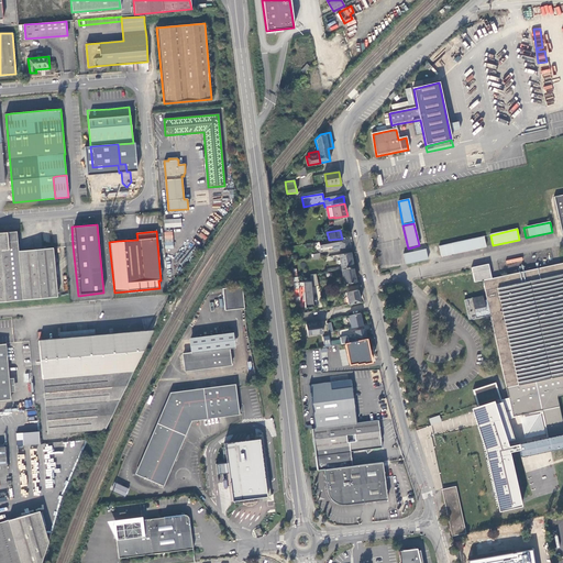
[(173,231),(164,232),(165,249),(174,249),(173,231)]
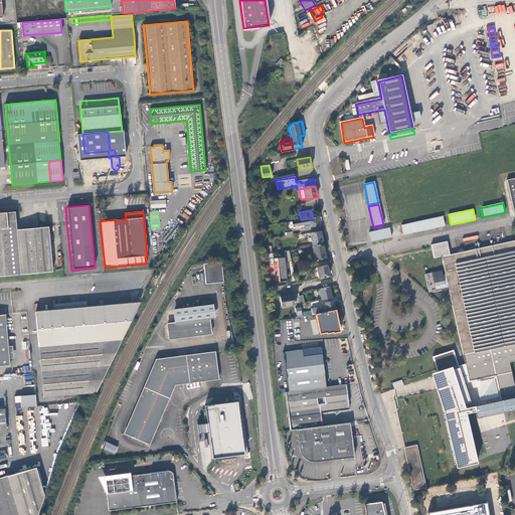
[(0,276),(38,273),(34,227),(16,229),(15,212),(1,213),(0,212),(0,276)]
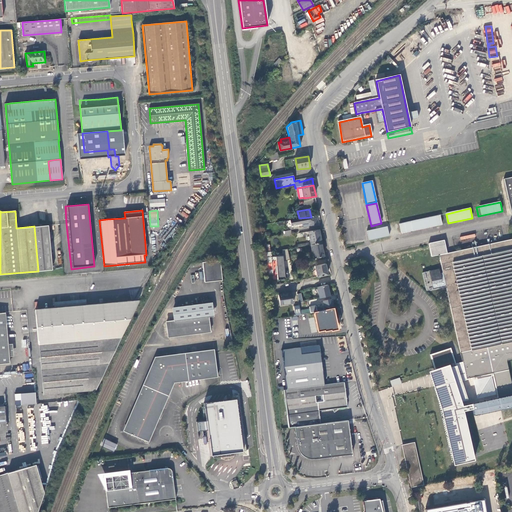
[(398,225),(401,234),(442,225),(440,215),(398,225)]
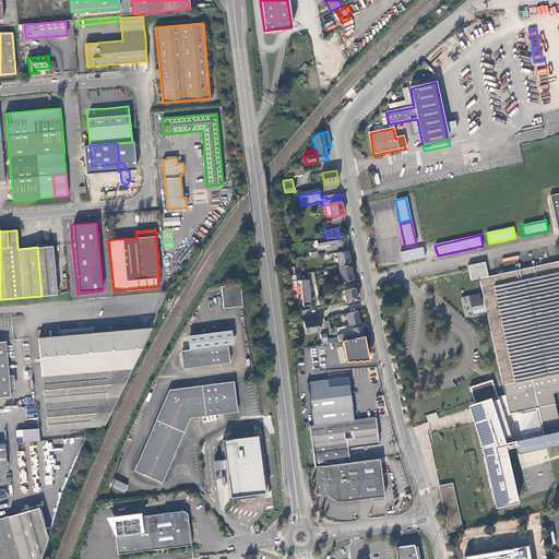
[(326,238),(318,240),(317,240),(318,247),(319,246),(331,245),(331,249),(340,247),(347,246),(345,236),(340,237),(326,238)]
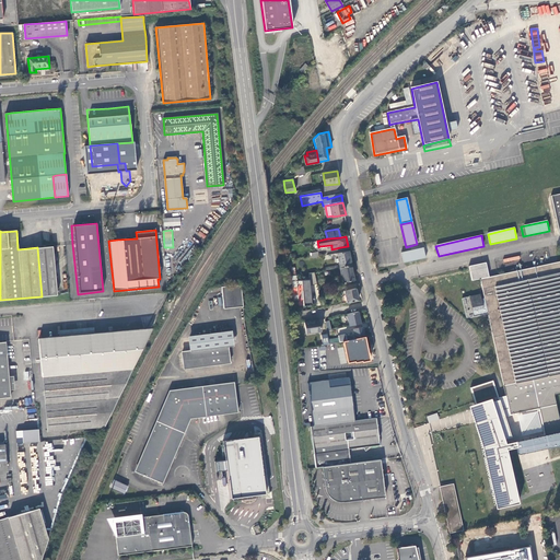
[(37,247),(42,296),(57,295),(53,246),(37,247)]
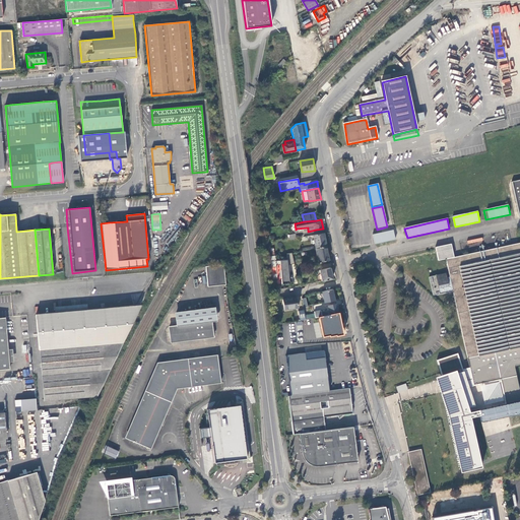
[(393,231),(372,236),(374,245),(395,241),(393,231)]
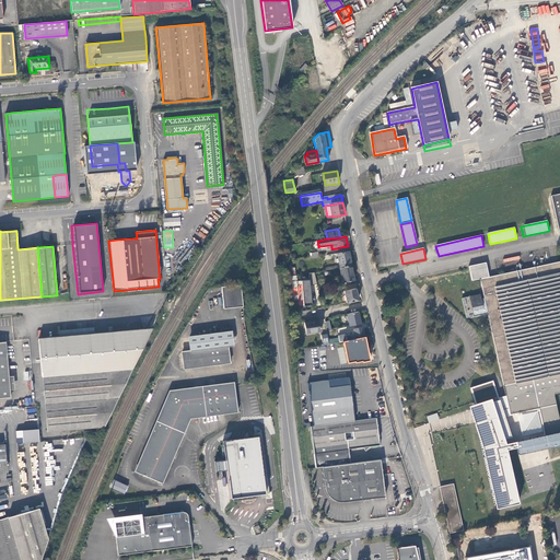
[(324,268),(324,271),(340,268),(352,267),(349,252),(337,254),(338,258),(337,259),(337,263),(339,263),(339,266),(324,268)]
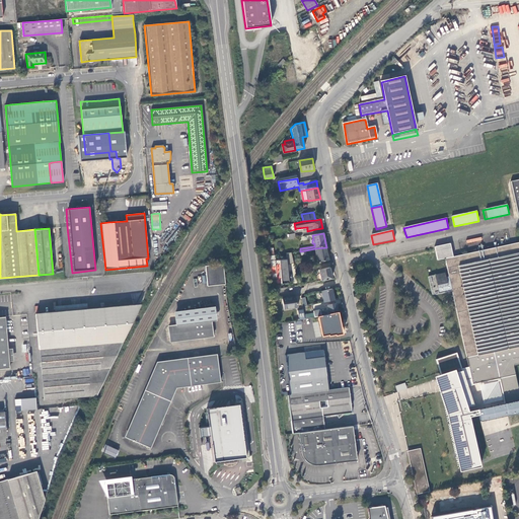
[(446,278),(445,273),(429,276),(432,294),(447,291),(450,291),(452,290),(468,366),(461,368),(457,352),(436,359),(441,373),(434,375),(439,390),(446,415),(458,470),(479,465),(468,416),(478,414),(479,421),(518,412),(518,242),(515,243),(454,256),(453,256),(450,244),(435,247),(437,261),(445,260),(445,258),(449,276),(446,278)]
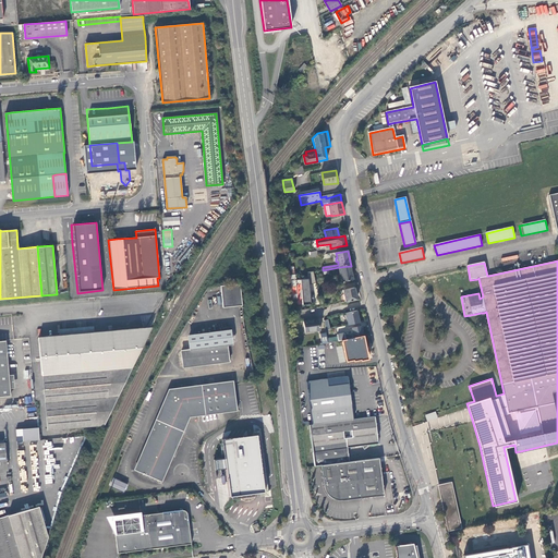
[(351,266),(339,267),(342,281),(353,279),(351,266)]
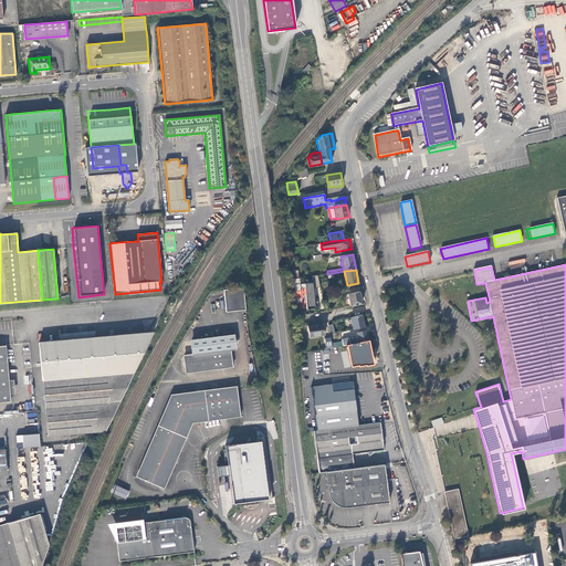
[(300,279),(294,280),(295,292),(301,292),(302,305),(307,304),(307,310),(315,308),(313,289),(321,287),(318,275),(312,276),(312,283),(301,284),(300,279)]
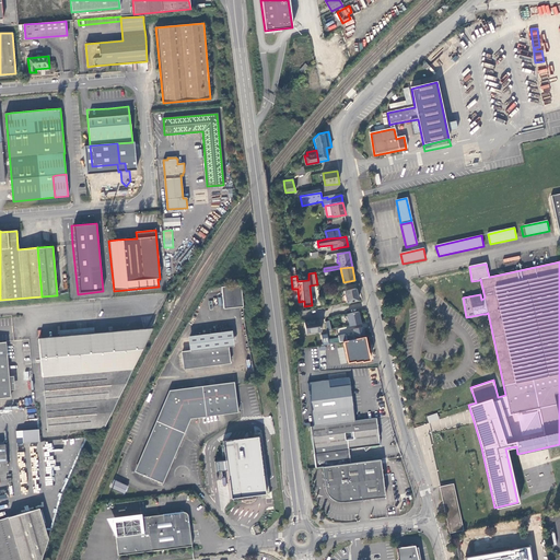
[(240,284),(221,288),(223,308),(242,306),(240,284)]
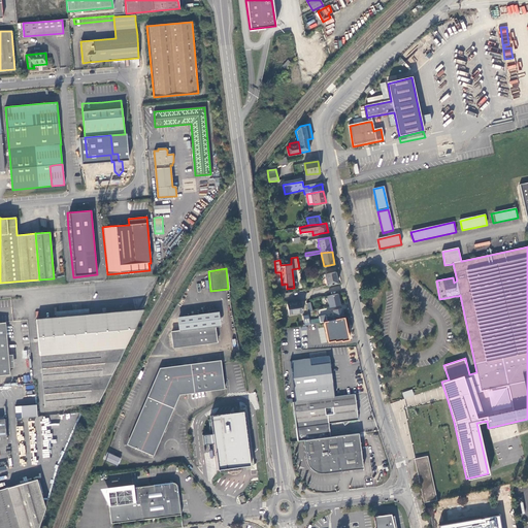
[(338,284),(336,272),(325,275),(327,286),(338,284)]
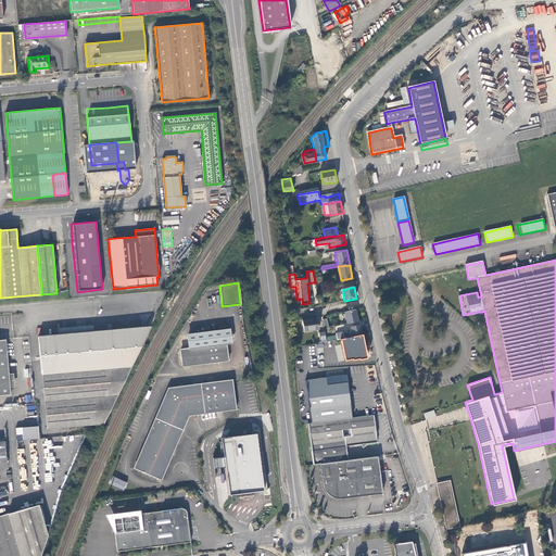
[(344,313),(346,325),(358,321),(355,310),(344,313)]
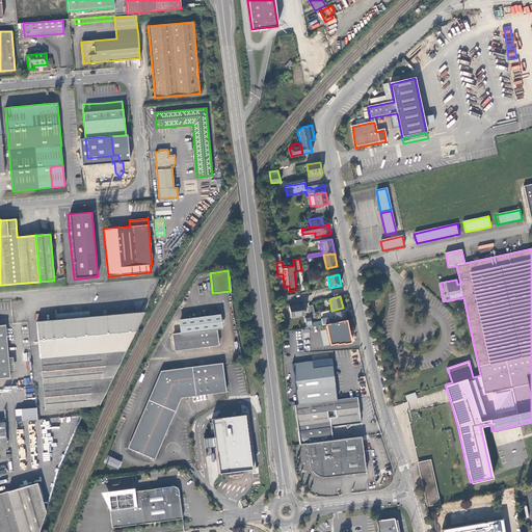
[(302,304),(289,307),(291,318),(304,316),(302,304)]
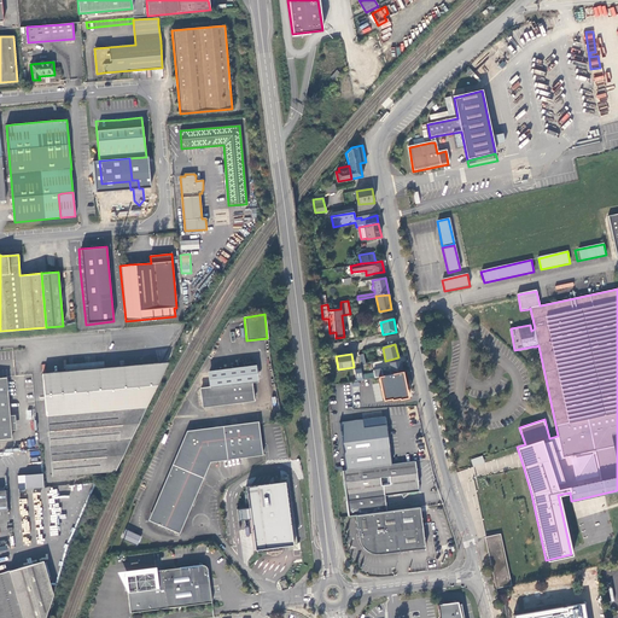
[(65,372),(104,368),(104,361),(65,365),(65,372)]
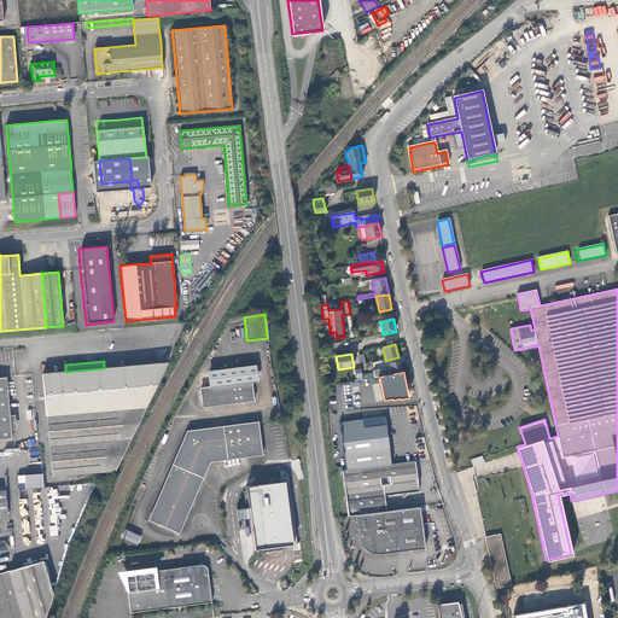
[(392,373),(402,372),(400,361),(390,363),(392,373)]
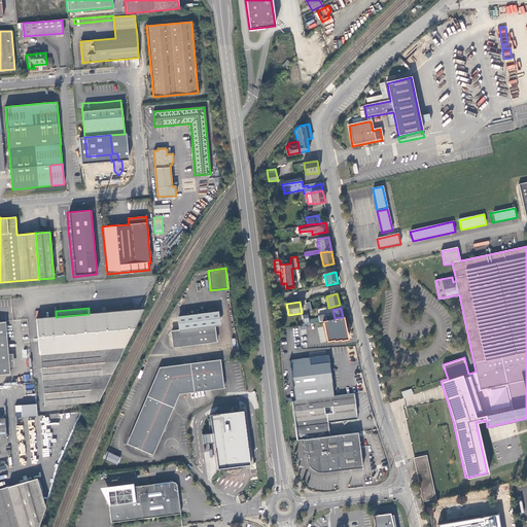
[(93,401),(142,310),(89,314),(56,317),(36,319),(43,406),(93,401)]
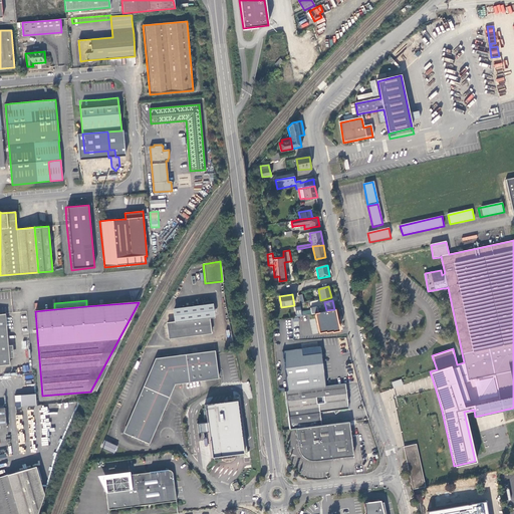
[(212,305),(174,310),(175,322),(167,324),(169,338),(211,332),(209,317),(214,316),(212,305)]
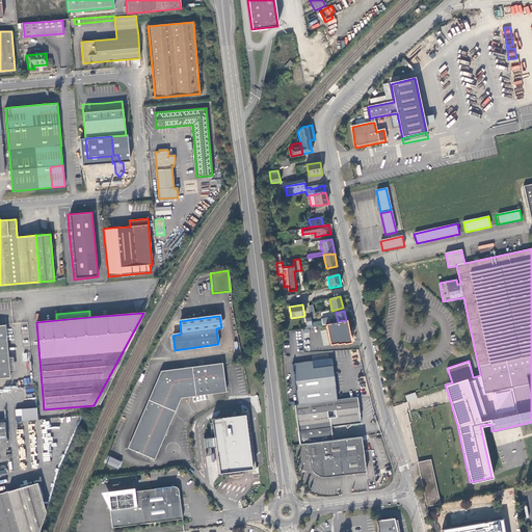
[(351,342),(346,320),(338,321),(334,322),(325,324),(330,344),(337,343),(337,344),(343,343),(344,344),(351,342)]
